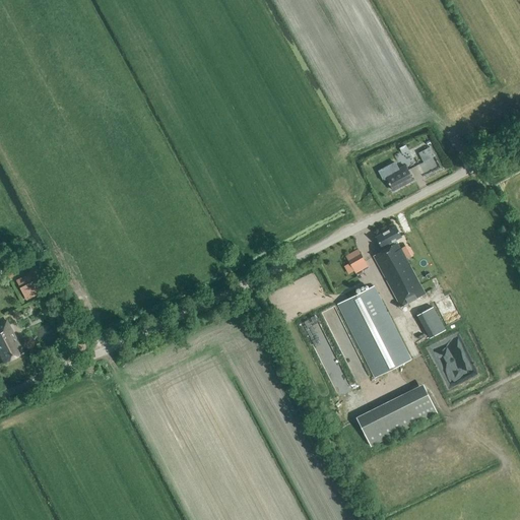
[(408,168),(415,165),(409,152),(402,156),(408,168)]
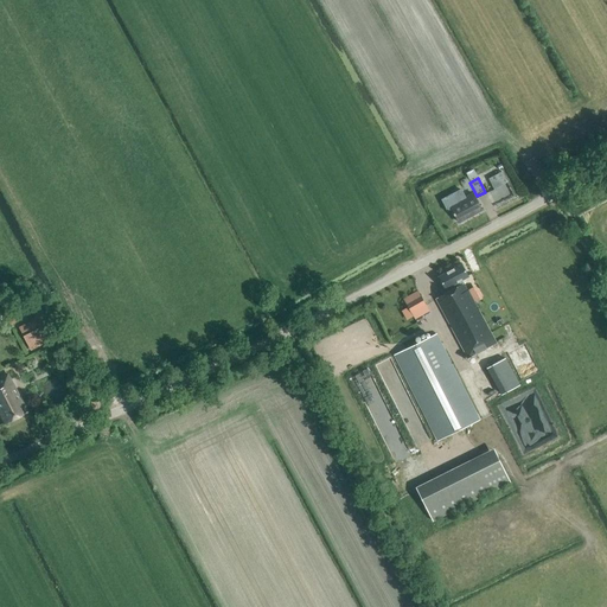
[(461,191),(442,200),(448,211),(452,209),(454,213),(453,215),(454,216),(455,216),(459,223),(481,211),(473,193),(465,198),(461,191)]
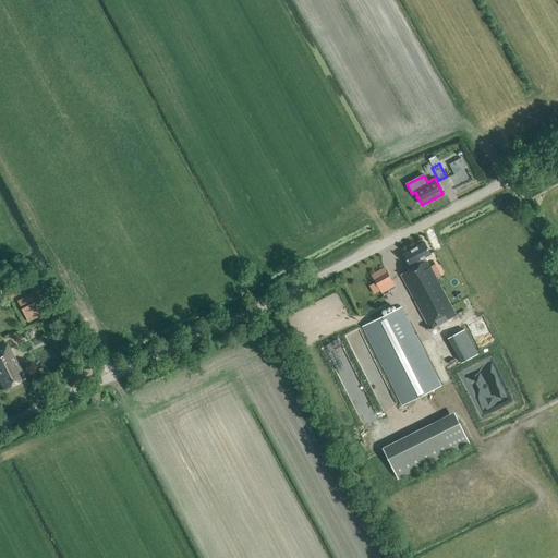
[(429,267),(425,258),(431,255),(424,243),(403,255),(411,269),(400,275),(431,329),(457,315),(431,267),(429,267)]
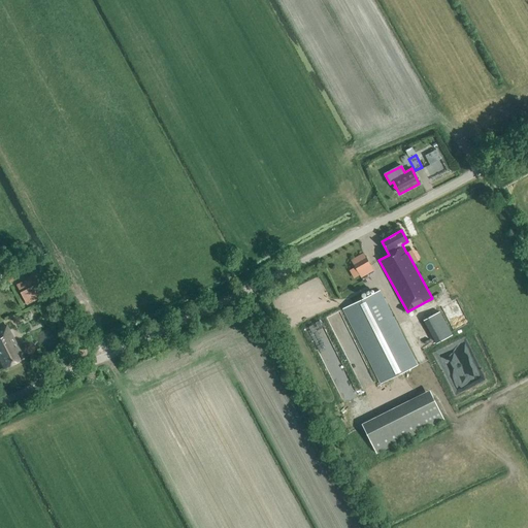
[(363,253),(351,260),(361,277),(373,270),(363,253)]
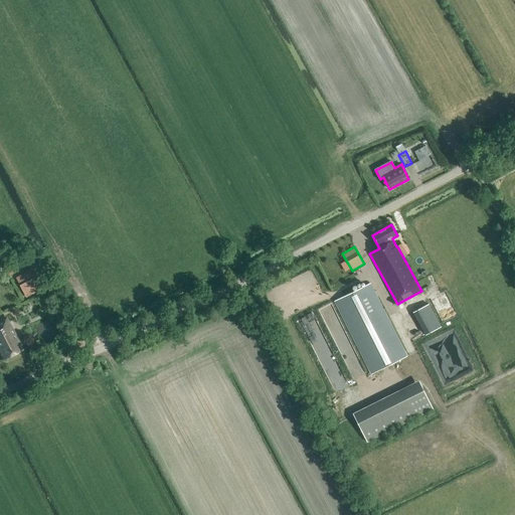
[(43,289),(33,269),(16,278),(26,298),(43,289)]
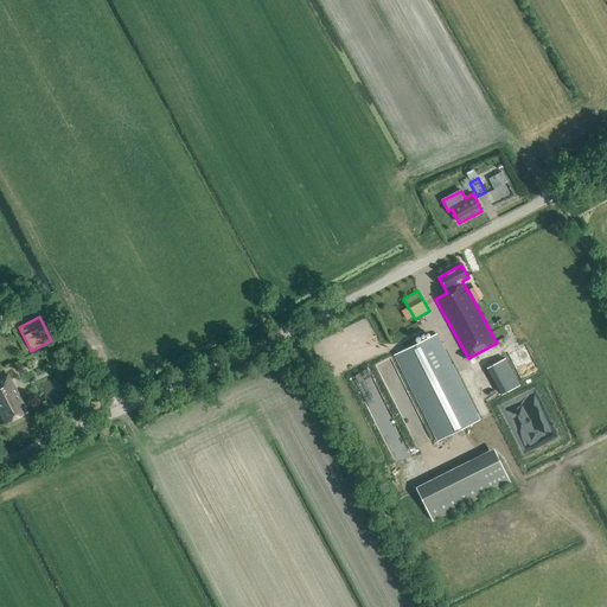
[(439,441),(480,420),(436,336),(395,356),(439,441)]
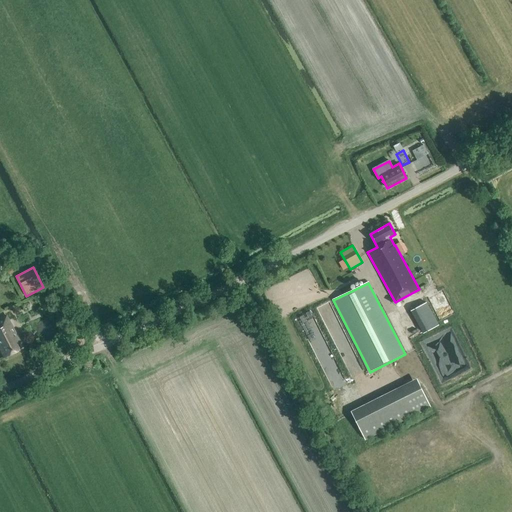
[(421,334),(438,324),(426,302),(409,311),(421,334)]
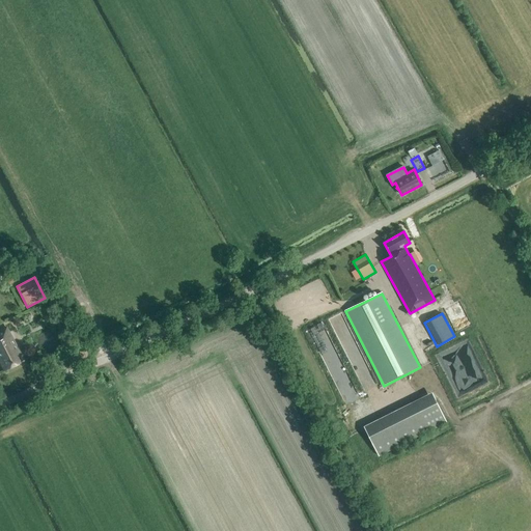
[(0,362),(4,371),(24,361),(6,328),(0,331),(0,362)]
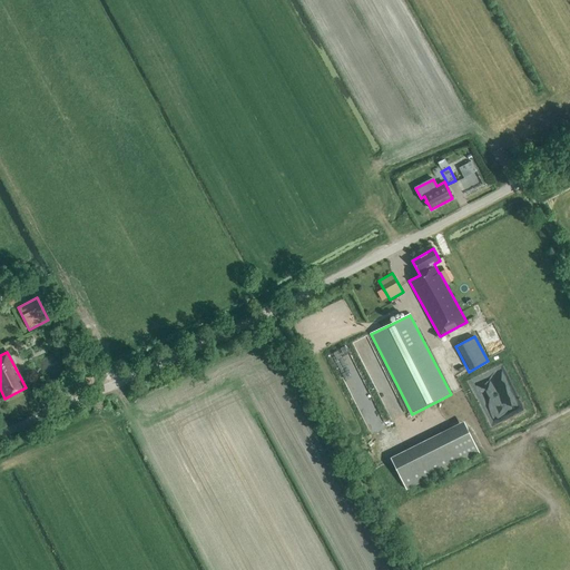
[(472,381),(490,415),(503,409),(507,415),(521,409),(512,392),(509,393),(495,369),(472,381)]
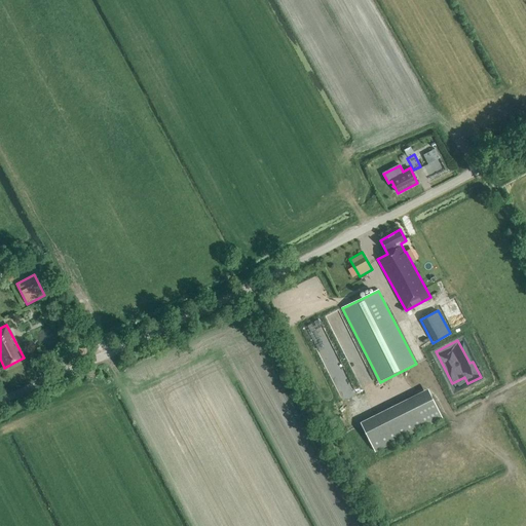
[(376,448),(446,420),(434,388),(364,417),(376,448)]
